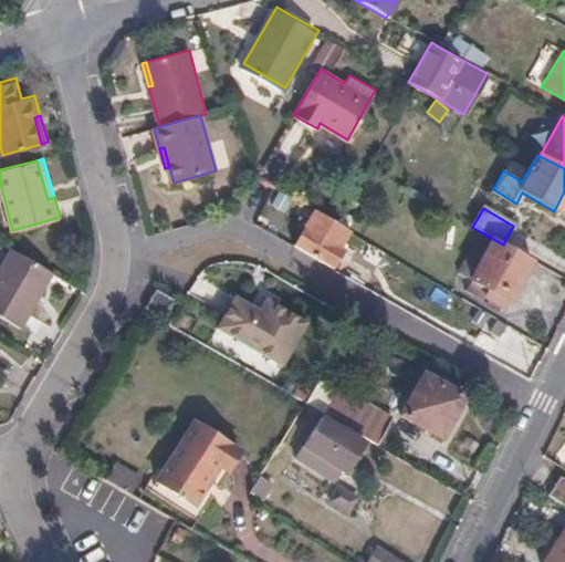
[(293,246),(331,268),(339,252),(337,251),(348,231),(342,228),(313,210),(293,246)]
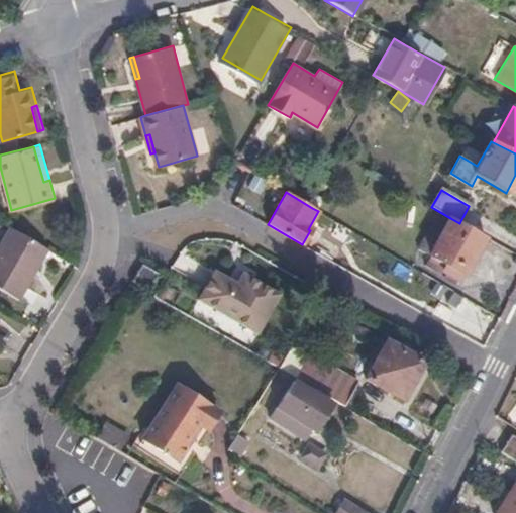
[(459,223),(450,218),(429,255),(445,265),(441,272),(459,281),(485,236),(459,223)]
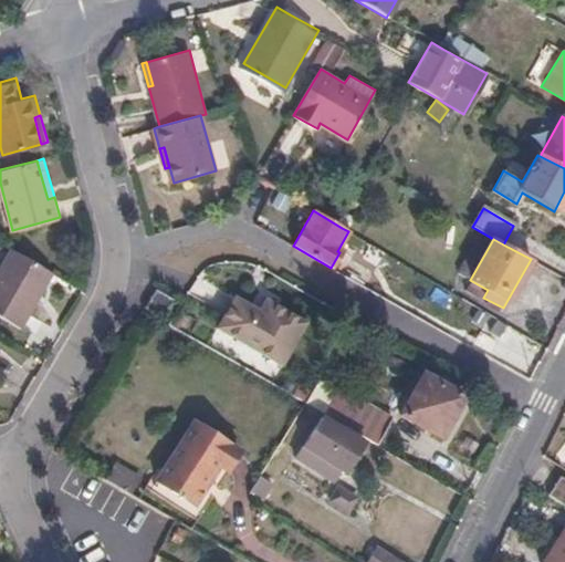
[(53,273),(11,249),(0,269),(0,314),(21,328),(53,273)]
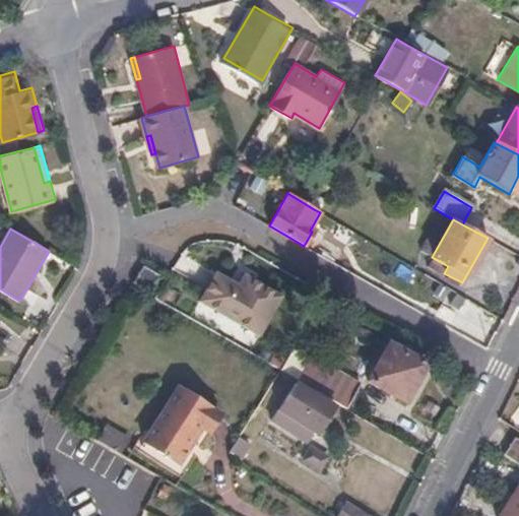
[(161,274),(144,265),(133,283),(150,294),(161,274)]
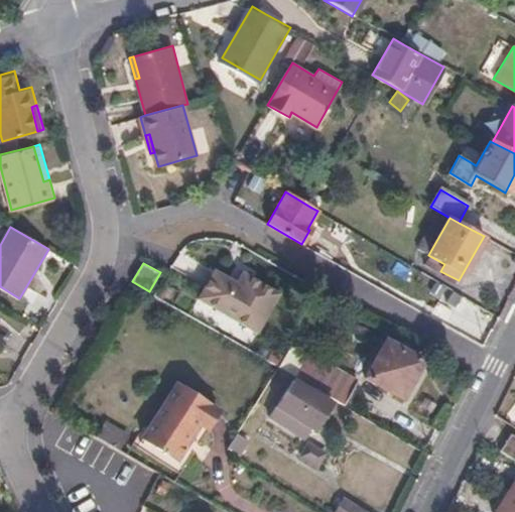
[(242,288),(219,275),(204,301),(259,333),(280,296),(259,284),(253,294),(242,288)]
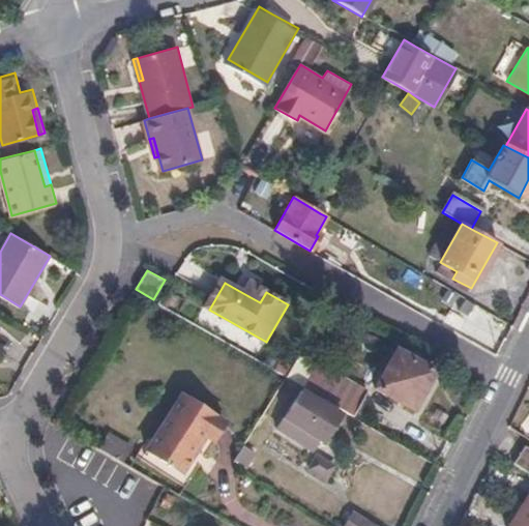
[(260,302),(266,292),(255,285),(248,296),(260,302)]
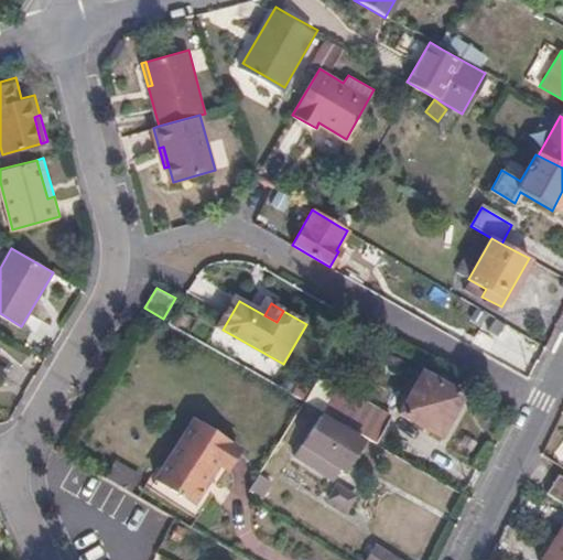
[(434,380),(450,390),(454,383),(439,373),(434,380)]
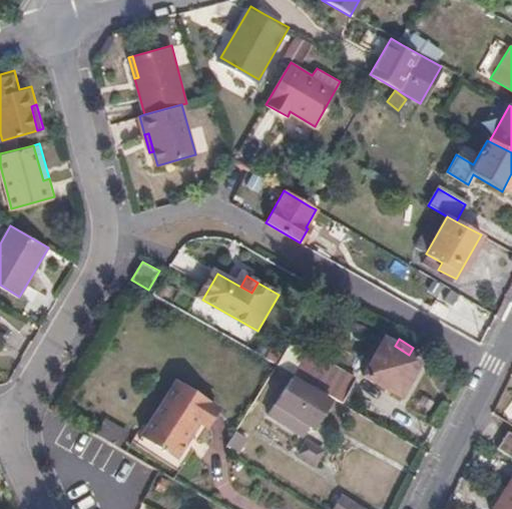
[(409,355),(395,346),(382,340),(362,376),(398,396),(418,360),(409,355)]
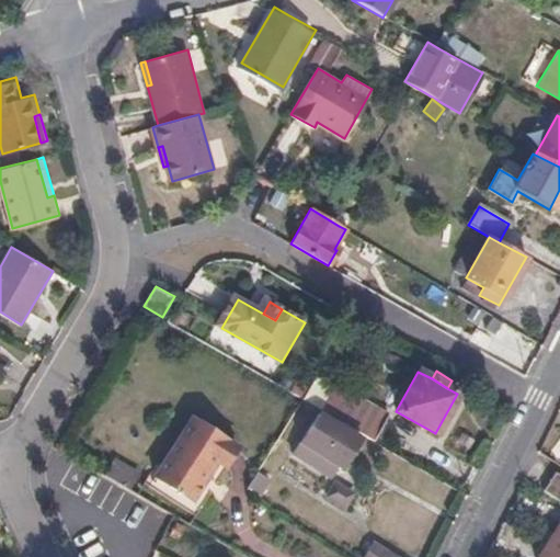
[(300,399),(372,440),(386,415),(335,384),(333,386),(315,375),(300,399)]
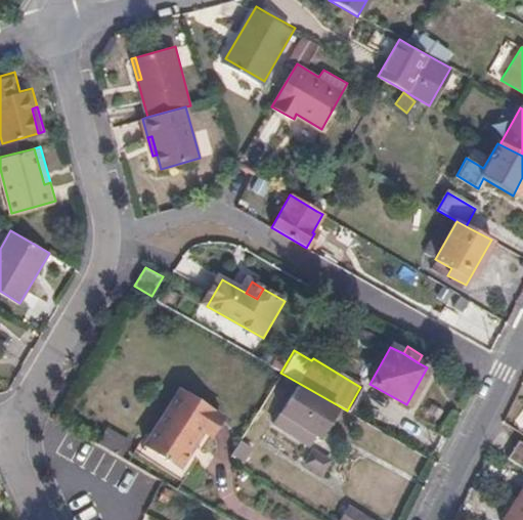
[(194,373),(204,378),(213,358),(204,354),(194,373)]
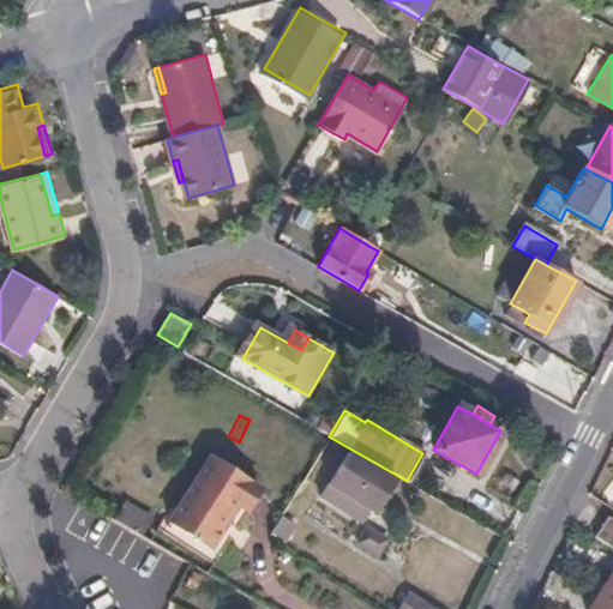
[(347,454),(323,496),(358,518),(364,508),(368,511),(390,478),(347,454)]
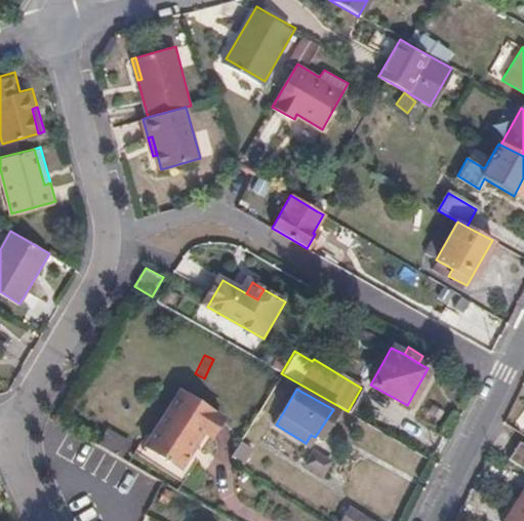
[(199,429),(210,436),(220,419),(177,392),(145,444),(178,466),(188,451),(186,450),(199,429)]
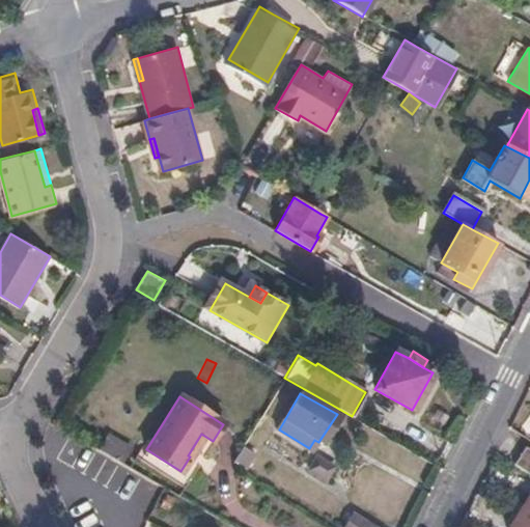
[(233,461),(245,468),(254,452),(243,446),(233,461)]
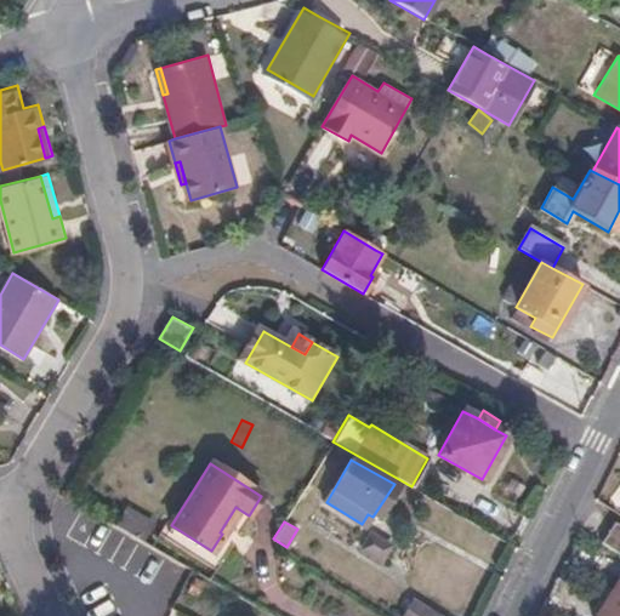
[(602,543),(619,553),(619,524),(615,522),(602,543)]
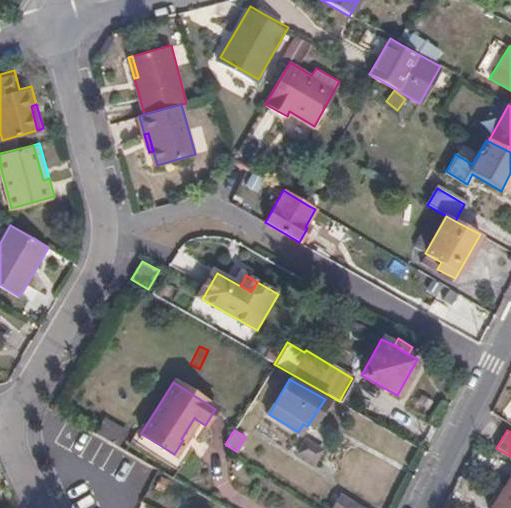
[(324,446),(303,434),(294,451),(314,463),(324,446)]
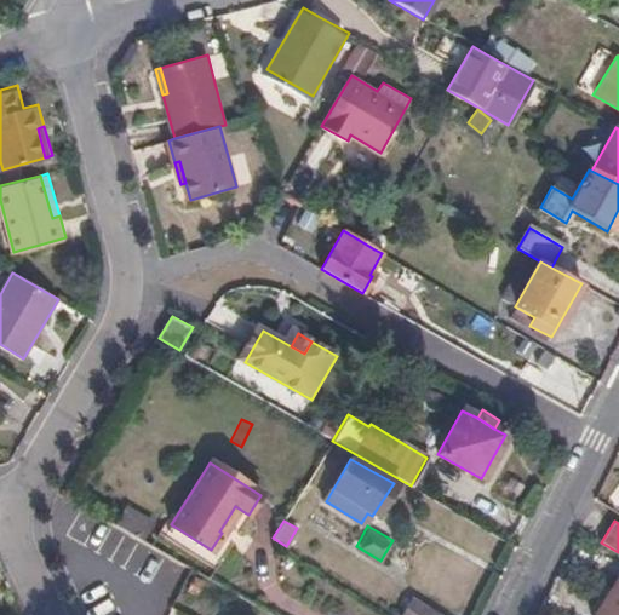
[(618,581),(597,614),(618,614),(618,581)]
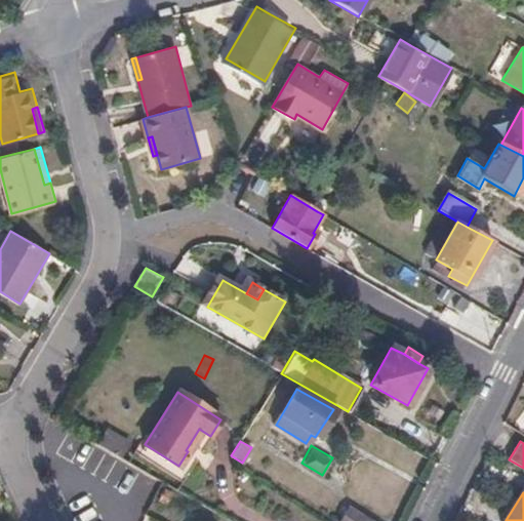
[(336,520),(379,520),(349,502),(336,520)]
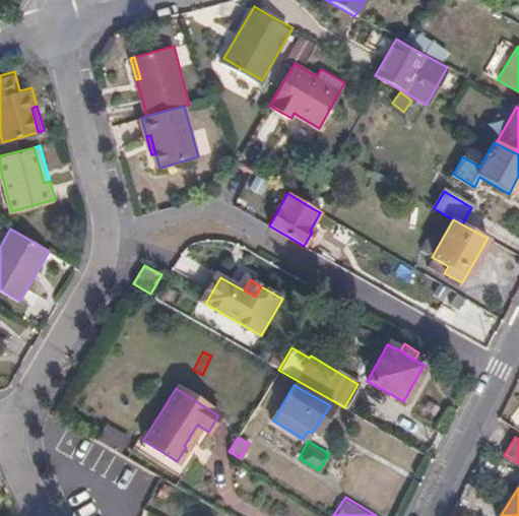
All buildings are outlined.
